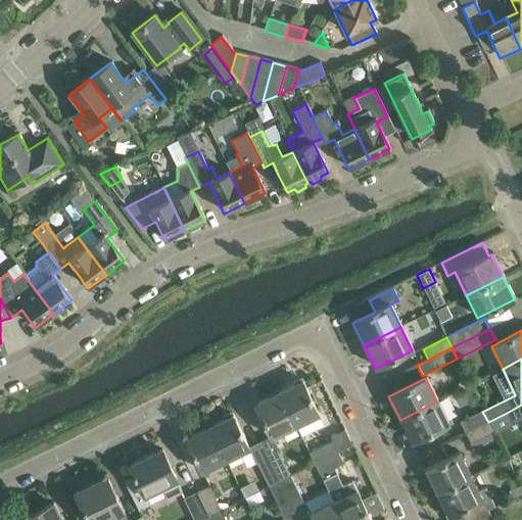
[(301,382),(278,393),(294,427),(319,416),(301,382)]
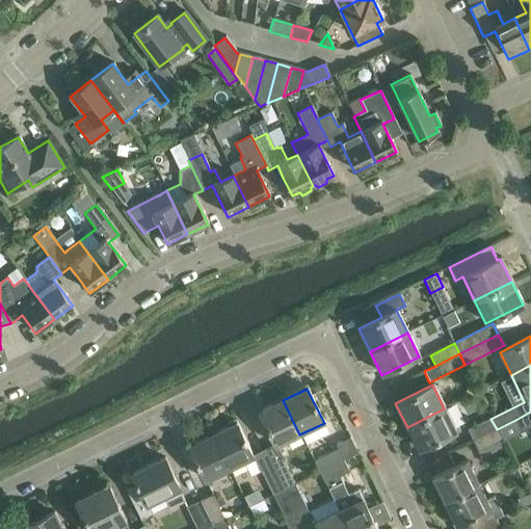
[(299,434),(283,400),(259,412),(275,447),(299,434)]
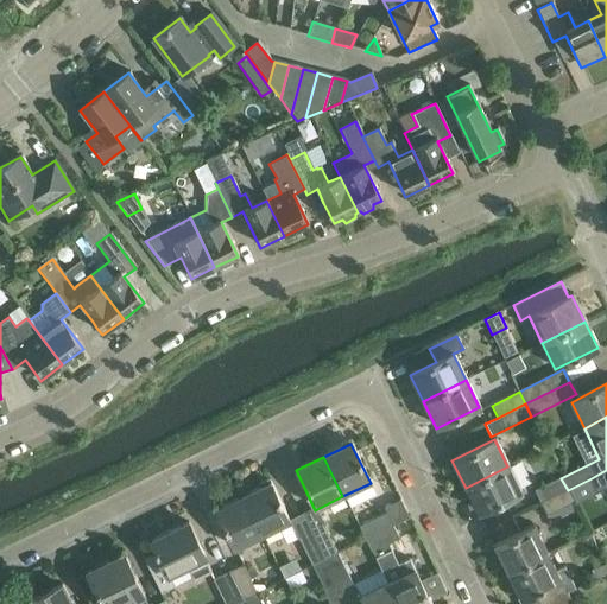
[(507,466),(466,488),(479,514),(520,493),(507,466)]
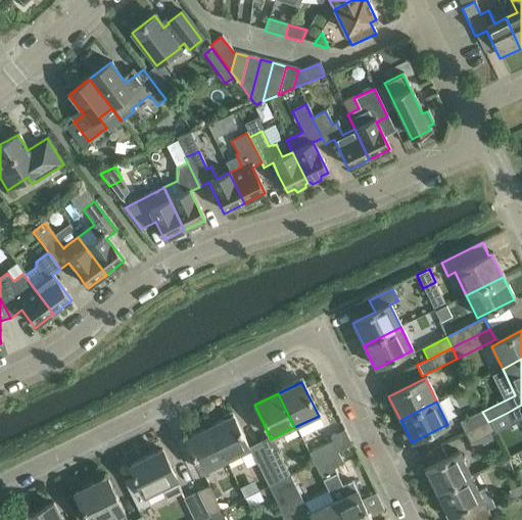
[(521,405),(507,413),(513,425),(521,420),(521,405)]
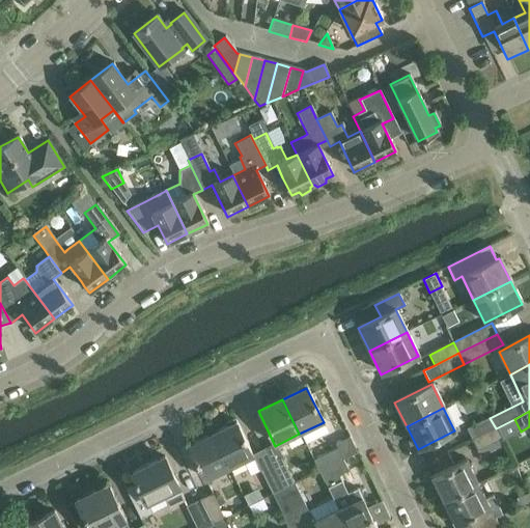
[(496,428),(490,418),(467,429),(472,440),(496,428)]
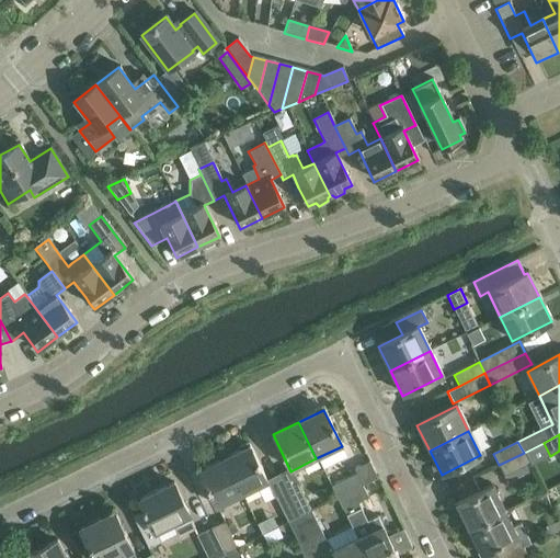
[(249,446),(224,459),(241,496),(242,494),(247,504),(261,498),(264,503),(274,499),(287,523),(298,517),(286,492),(274,498),(249,446)]
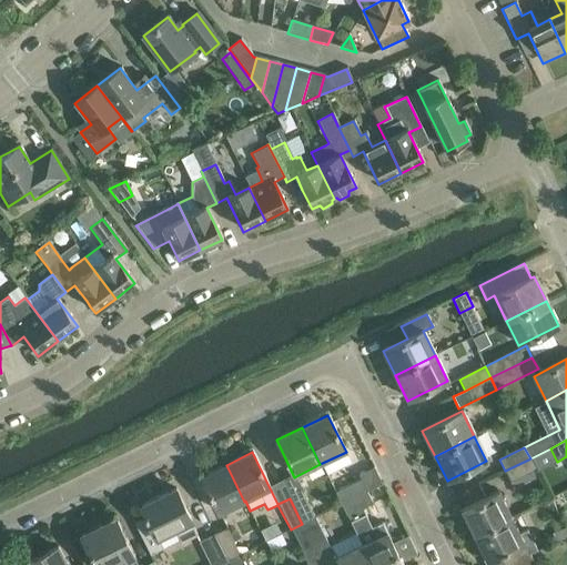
[(536,470),(530,458),(505,471),(510,483),(514,488),(537,477),(534,471),(536,470)]
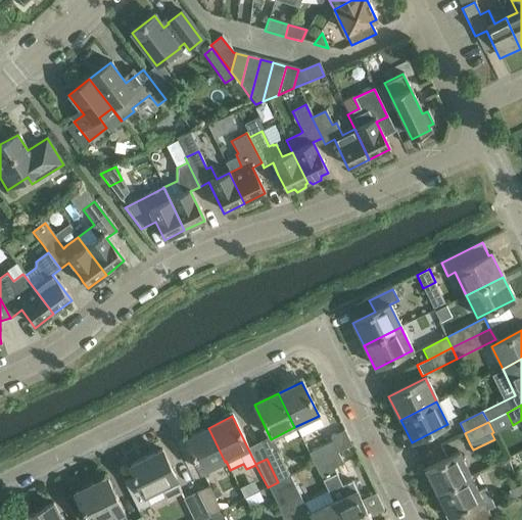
[(201,473),(225,462),(208,428),(185,439),(201,473)]
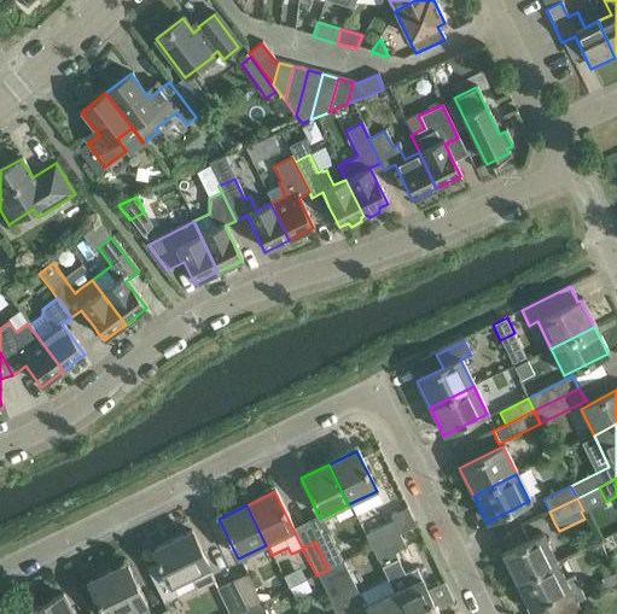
[(364,537),(370,549),(399,536),(391,522),(364,537)]
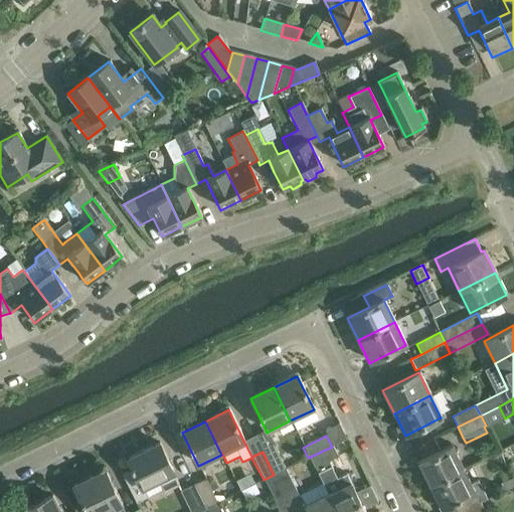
[(173,473),(167,463),(159,445),(128,460),(133,471),(122,476),(131,494),(136,504),(162,491),(164,493),(177,487),(171,474),(173,473)]
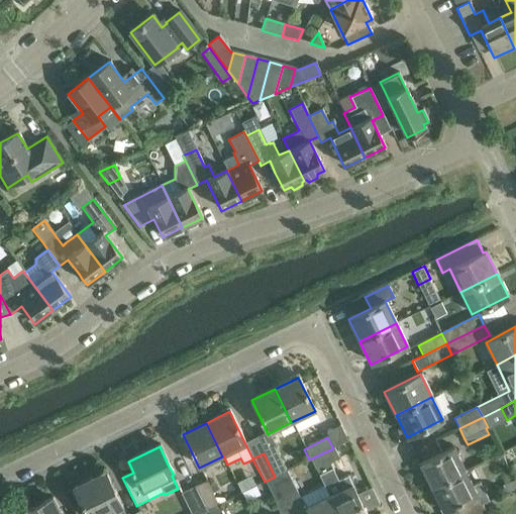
[(264,453),(275,477),(286,472),(275,447),(264,453)]
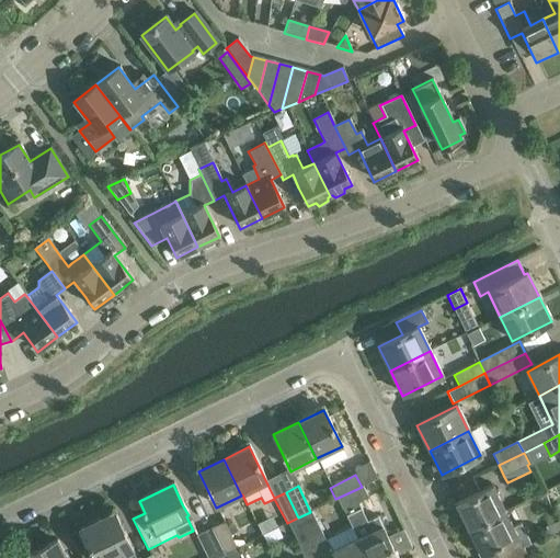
[(357,539),(366,557),(397,557),(376,516),(366,522),(357,503),(367,498),(362,487),(335,499),(342,511),(343,511),(357,539)]
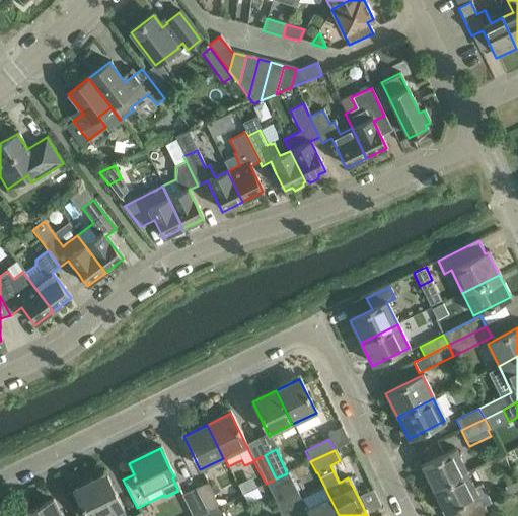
[(433,490),(466,473),(455,450),(422,466),(433,490)]
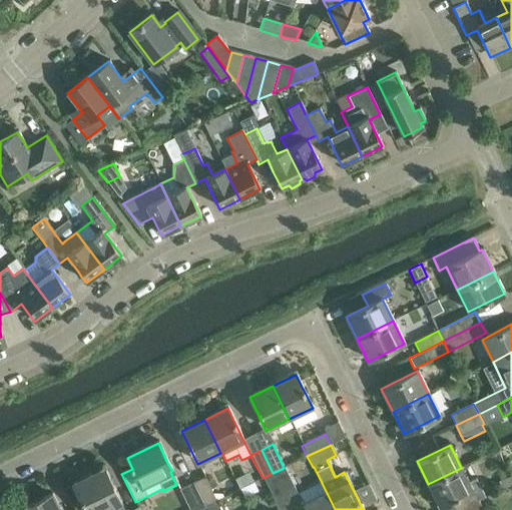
[(284,468),(273,473),(284,496),(295,491),(284,468)]
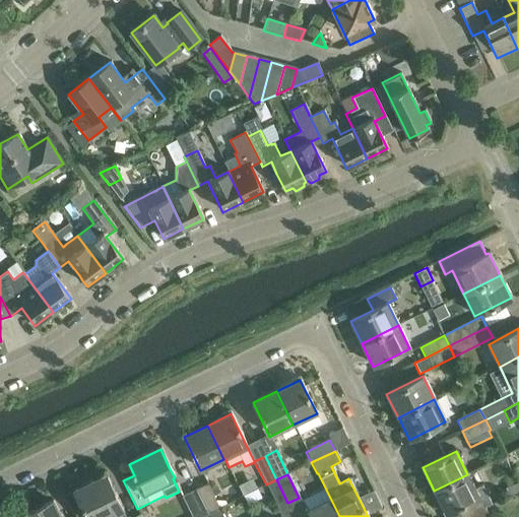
[(466,516),(483,508),(491,505),(481,486),(474,489),(467,474),(434,491),(446,515),(456,510),(459,516),(466,516)]
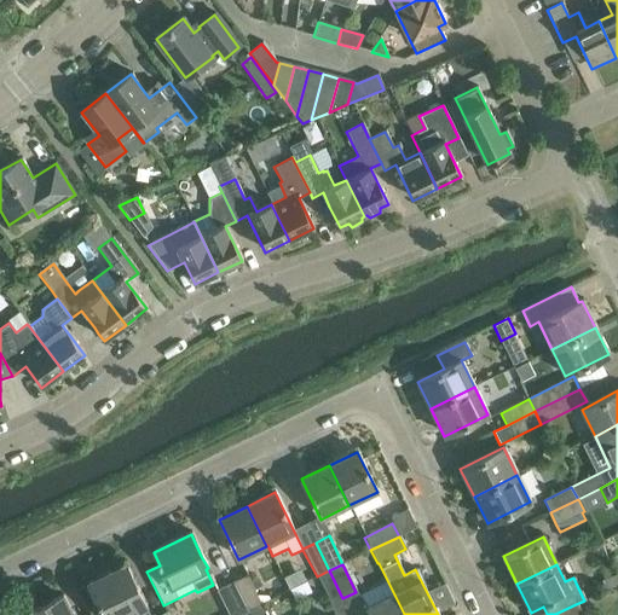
[(130,614),(145,607),(136,587),(125,566),(88,584),(104,614),(130,614)]
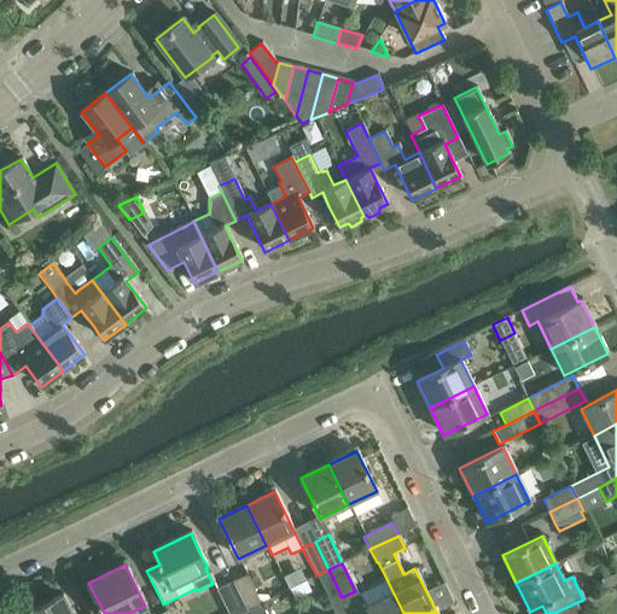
[(342,597),(329,569),(316,576),(330,603),(342,597)]
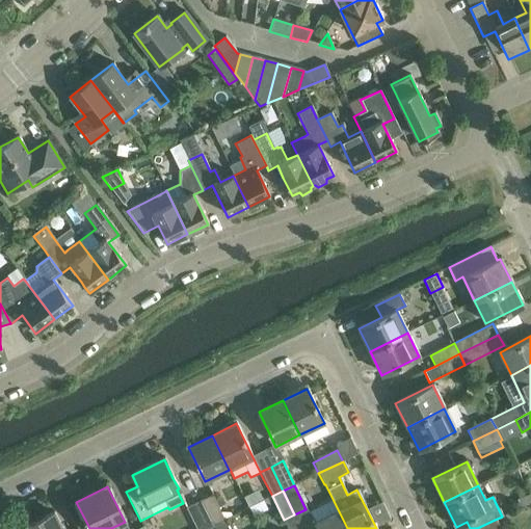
[(211,496),(201,501),(212,526),(223,520),(211,496)]
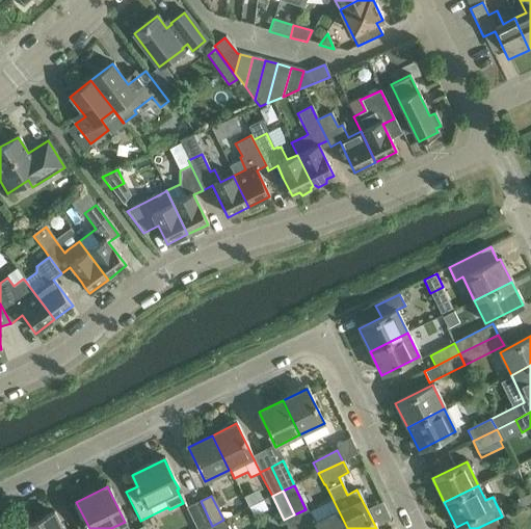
[(210,528),(213,527),(212,526),(201,501),(186,508),(195,528),(210,528)]
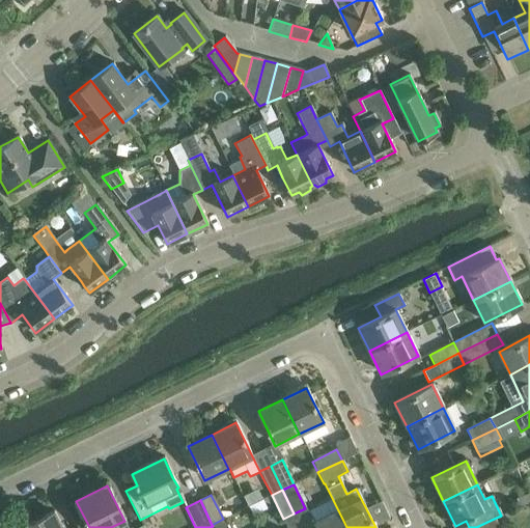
[(346,527),(338,510),(314,522),(317,527),(346,527)]
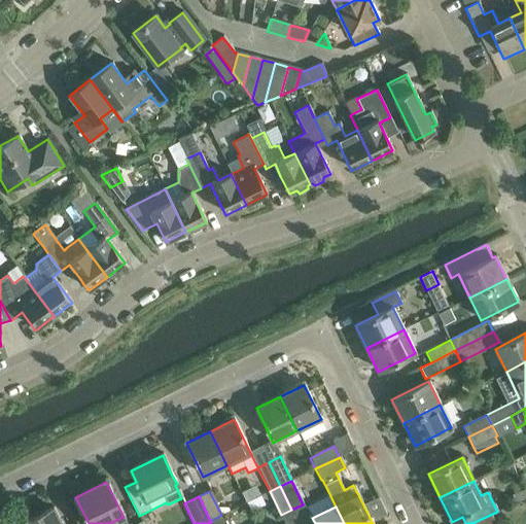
[(60,523),(53,509),(23,523),(60,523)]
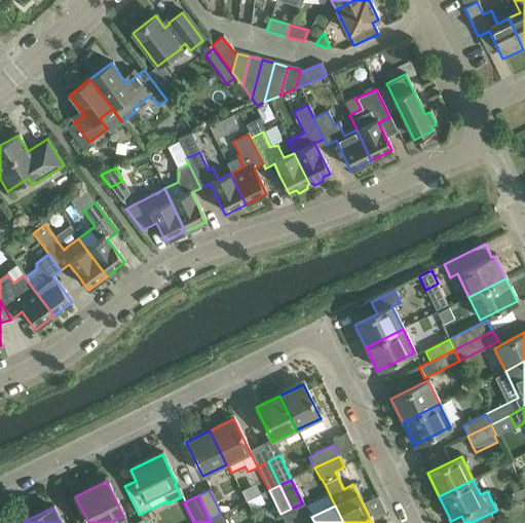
[(210,520),(211,521),(212,522),(225,522),(221,514),(210,520)]
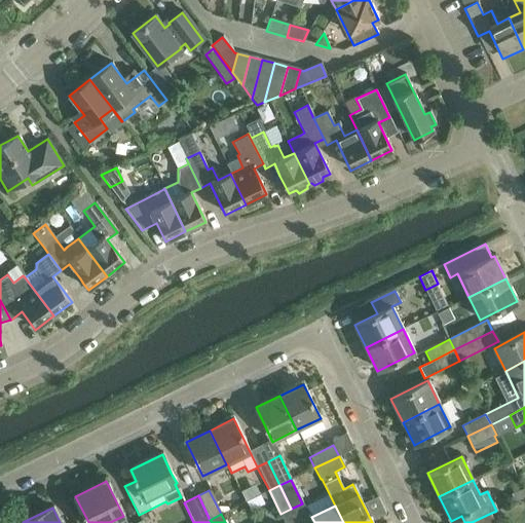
[(489,514),(472,522),(493,522),(489,514)]
